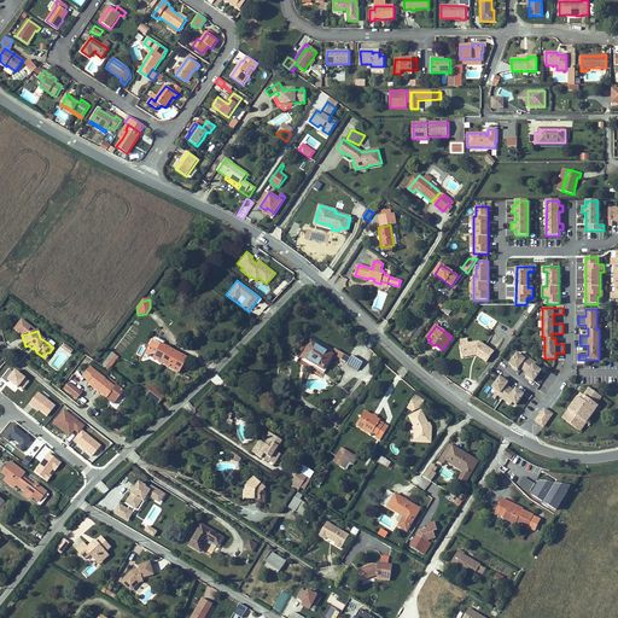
[(146,349),(149,350),(146,355),(178,373),(186,359),(155,340),(151,345),(149,345),(146,349)]
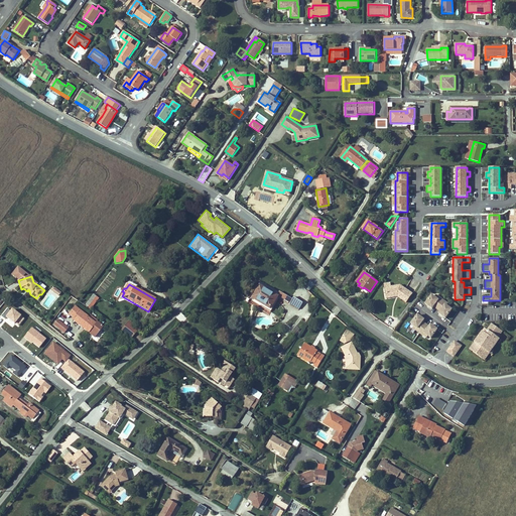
[(400,285),(391,287),(386,287),(388,297),(398,295),(399,296),(399,298),(406,303),(412,294),(400,285)]
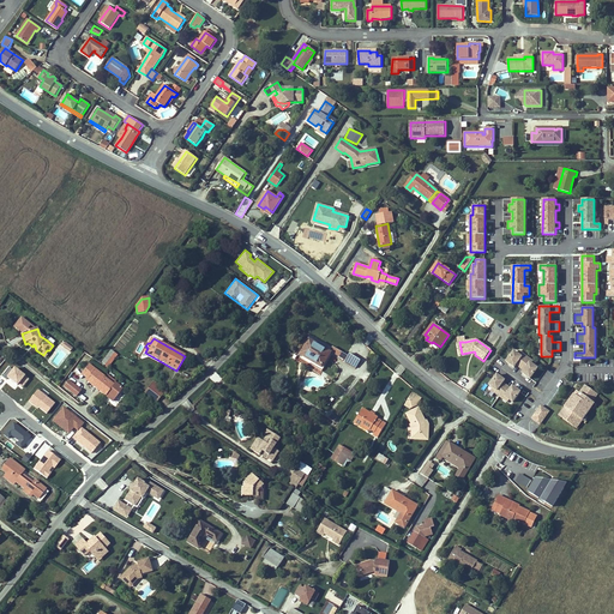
[(304,351),(311,356),(307,360),(321,368),(331,353),(309,341),(304,351)]
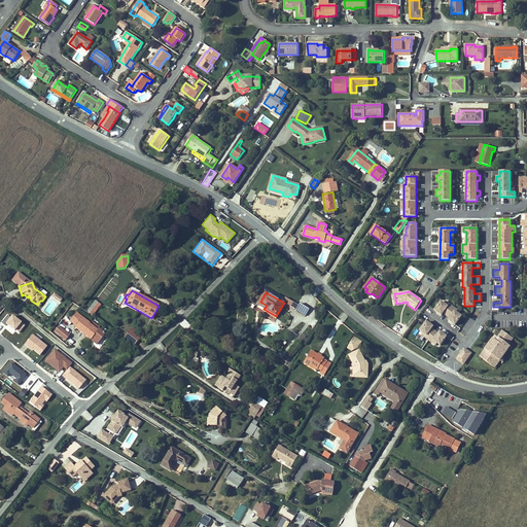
[(90,314),(99,304),(95,301),(86,312),(90,314)]
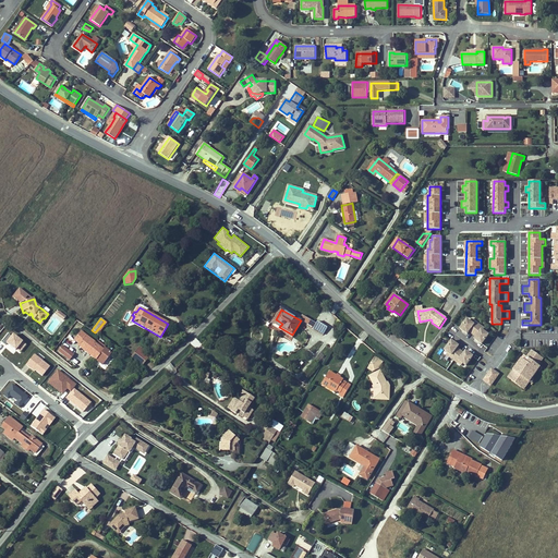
[(470,320),(466,318),(460,327),(466,332),(469,330),(476,336),(474,338),(482,344),(489,334),(486,331),(487,329),(472,318),(470,320)]
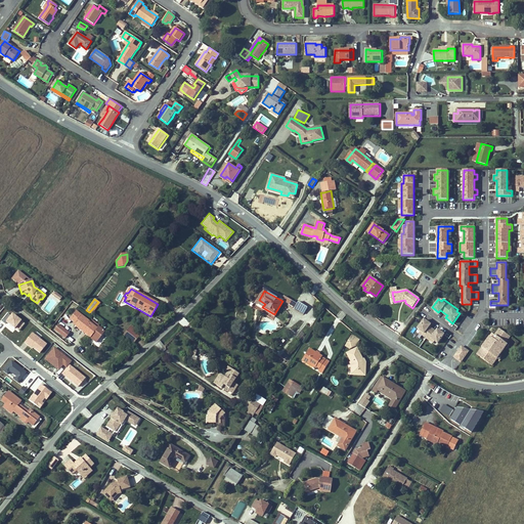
[(92,314),(100,303),(98,302),(89,312),(92,314)]
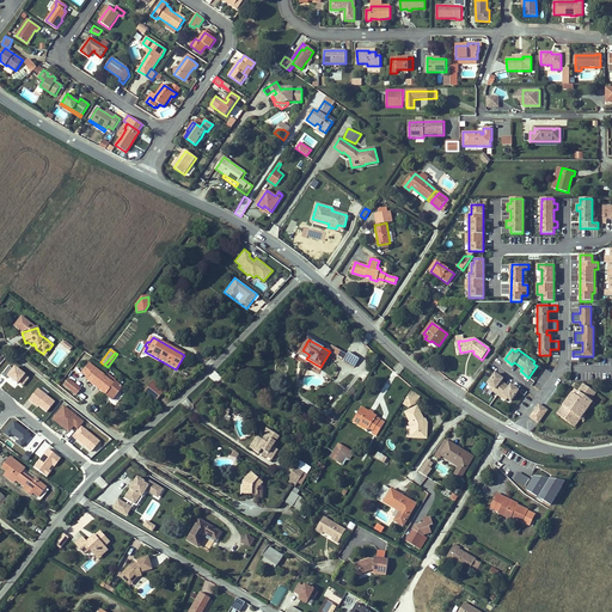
[(360,359),(349,353),(344,360),(355,367),(360,359)]
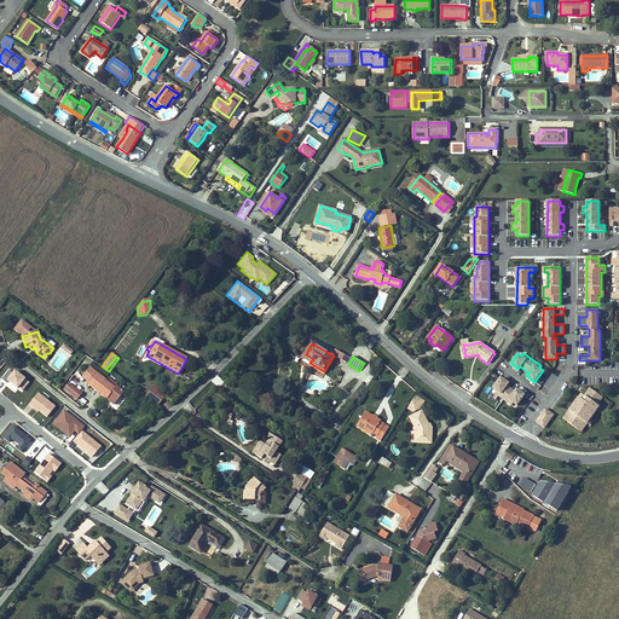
[(509,383),(501,377),(492,388),(497,392),(496,394),(512,405),(513,403),(516,405),(525,395),(516,389),(514,392),(507,386),(509,383)]
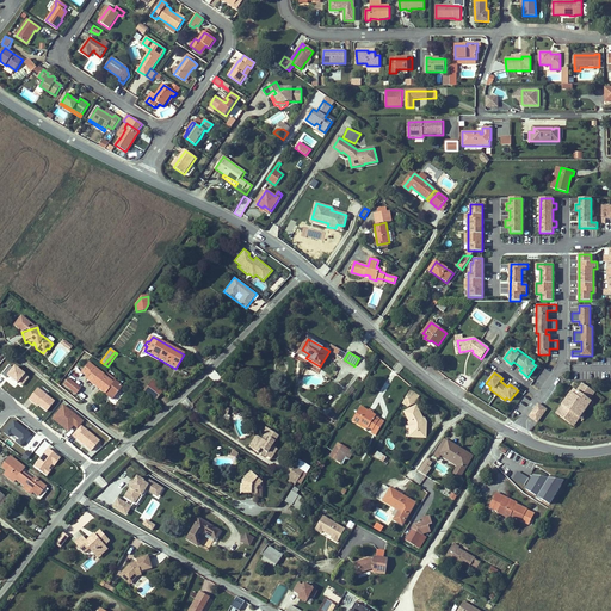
[(115,380),(106,374),(104,376),(112,383),(113,381),(115,380)]
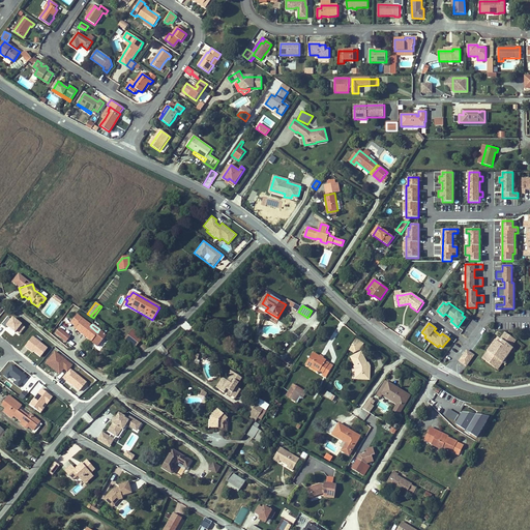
[(90,342),(92,340),(98,345),(106,336),(98,330),(97,332),(90,326),(83,335),(90,342)]
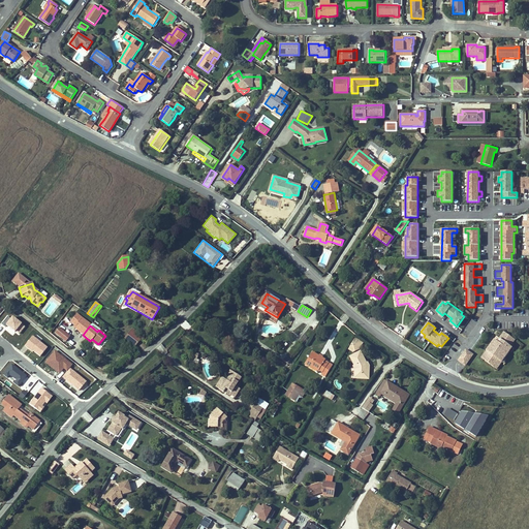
[(62,340),(67,335),(59,328),(55,333),(62,340)]
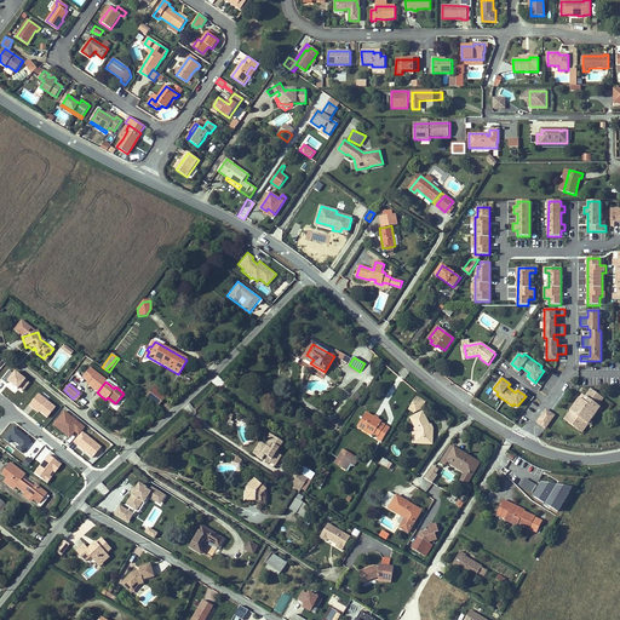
[(590,388),(585,394),(600,405),(604,397),(590,388)]
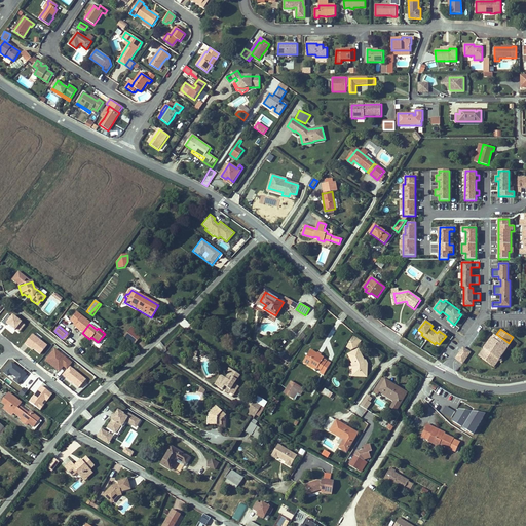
[(136,335),(129,330),(124,336),(134,344),(139,338),(140,338),(142,335),(139,332),(138,333),(136,335)]
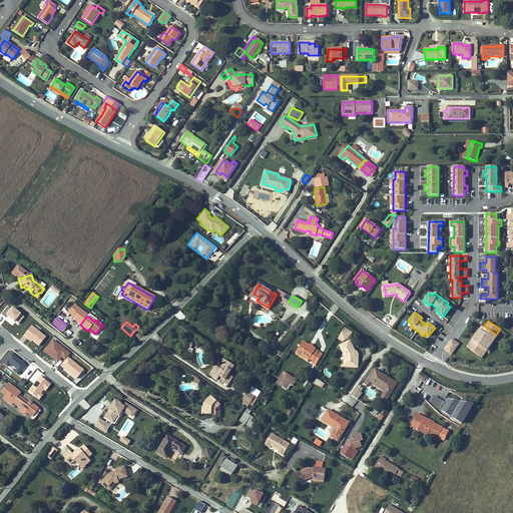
[(483,357),(499,337),(496,335),(484,326),(482,330),(480,328),(467,345),(483,357)]
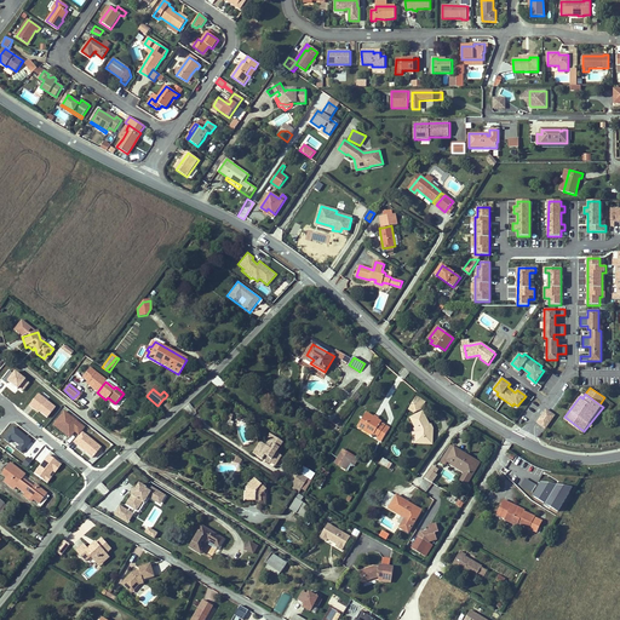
[(419,409),(424,401),(417,396),(408,409),(413,412),(419,409)]
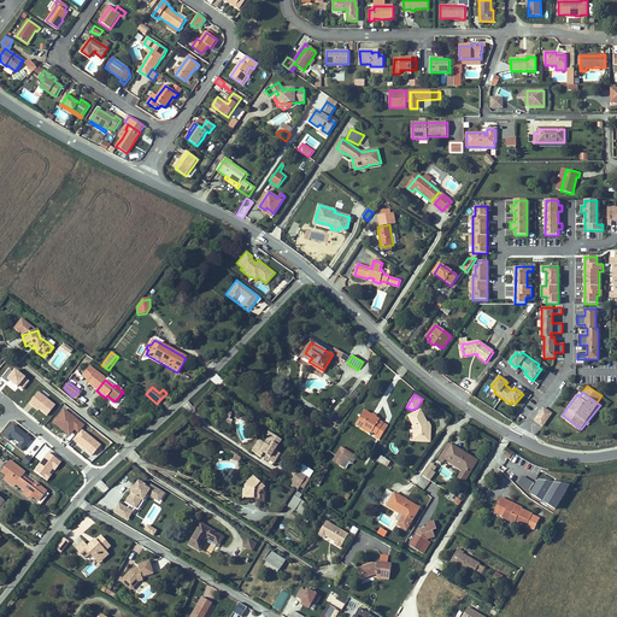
[(553,413),(544,406),(534,421),(542,427),(553,413)]
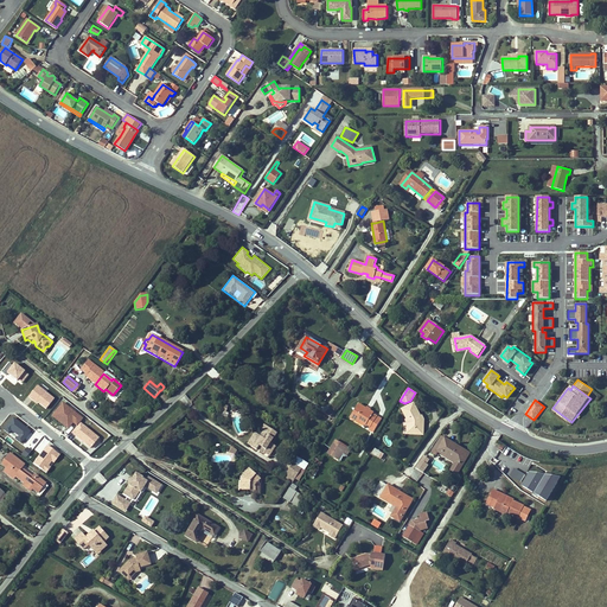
[(402,409),(406,419),(404,419),(408,423),(408,429),(415,429),(415,435),(425,436),(425,430),(421,430),(421,427),(420,423),(419,420),(421,419),(420,416),(414,403),(402,409)]
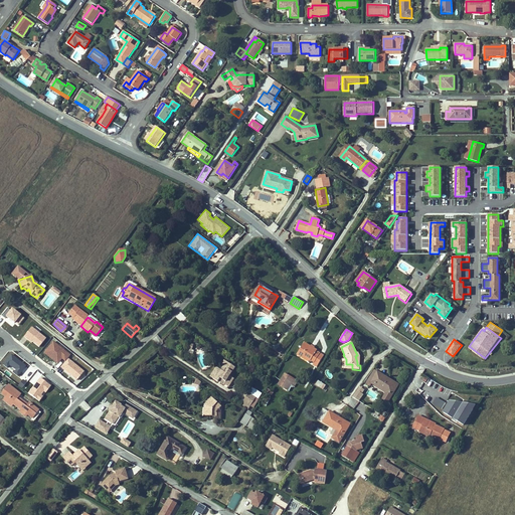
[(304,344),(299,354),(310,361),(314,363),(313,366),(317,368),(323,357),(316,352),(304,344)]
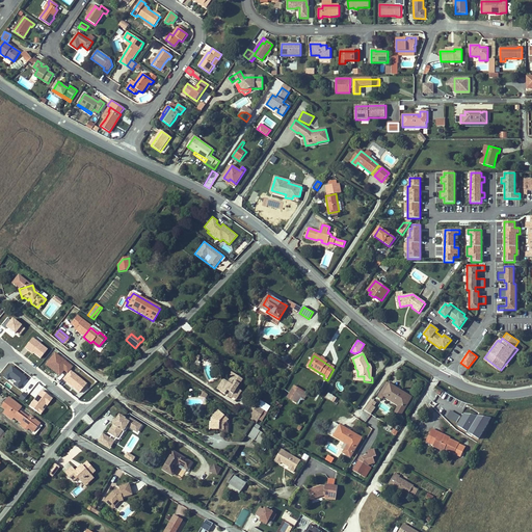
[(319,376),(320,373),(309,366),(307,369),(319,376)]
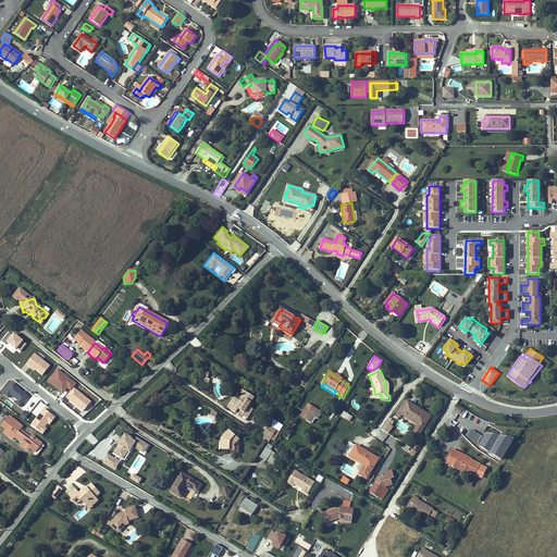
[(370,399),(381,399),(381,394),(374,394),(374,388),(371,384),(369,385),(370,391),(370,399)]
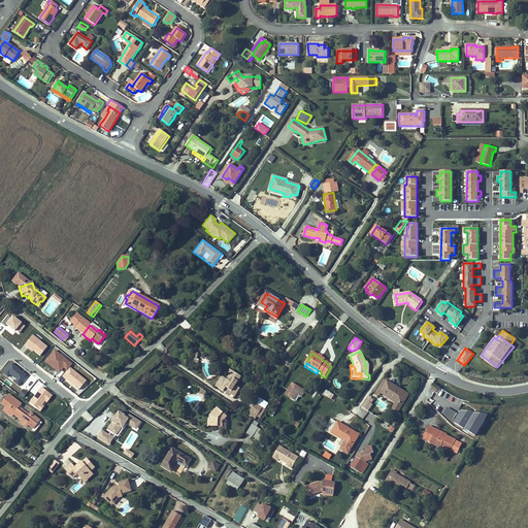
[(299,376),(292,372),(279,394),(291,400),(288,405),(296,409),(306,393),(294,386),(299,376)]
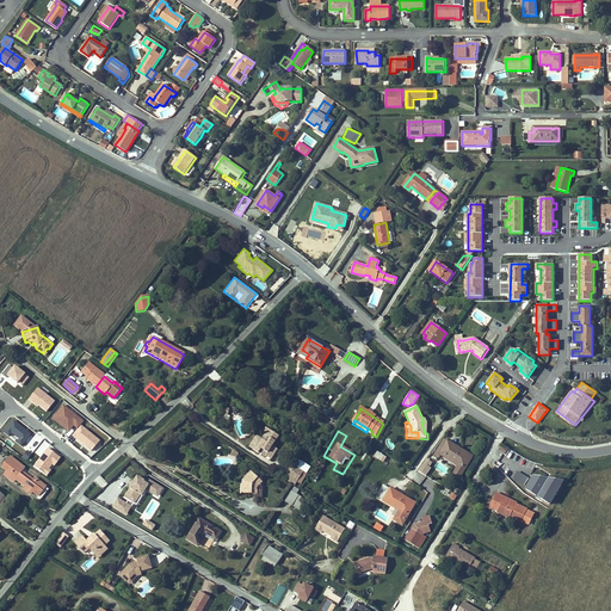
[(264,442),(261,440),(254,451),(260,456),(264,451),(270,456),(269,457),(273,461),(279,451),(275,448),(281,439),(271,432),(267,438),(264,442)]
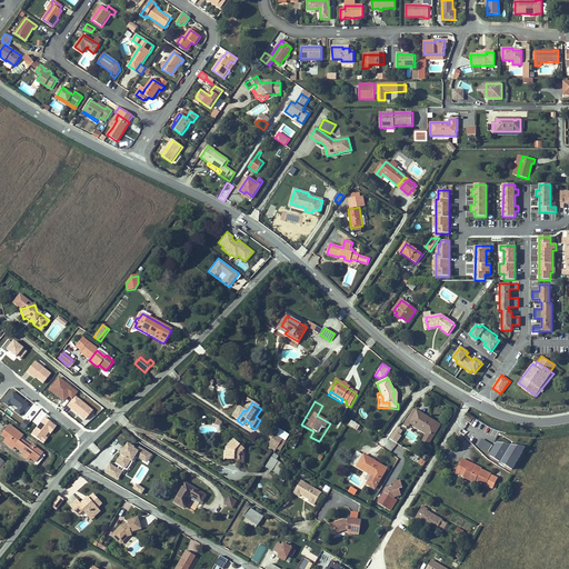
[(233,418),(237,420),(243,410),(240,408),(233,418)]
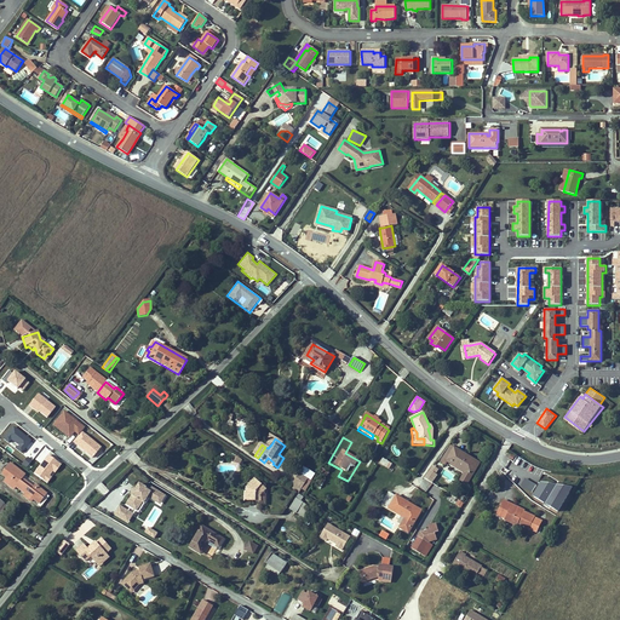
[(454,447),(451,445),(440,461),(447,465),(448,463),(465,472),(460,480),(468,484),(481,463),(454,446),(454,447)]
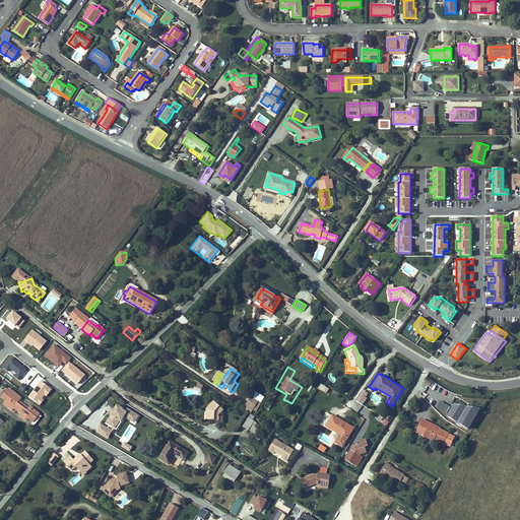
[(326,393),(329,388),(321,384),(318,389),(326,393)]
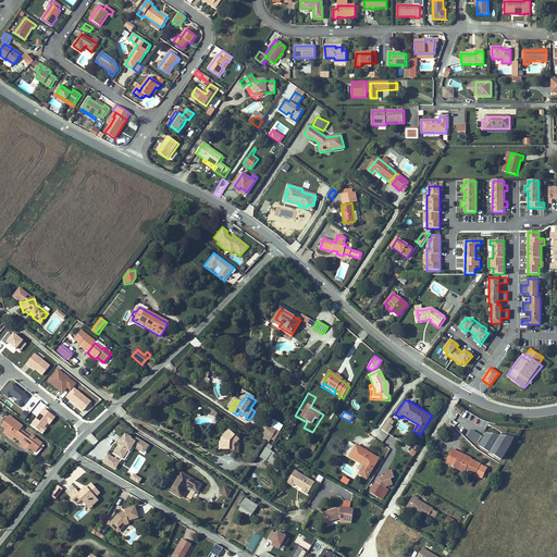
[(388,434),(394,426),(392,425),(395,422),(390,418),(381,429),(388,434)]
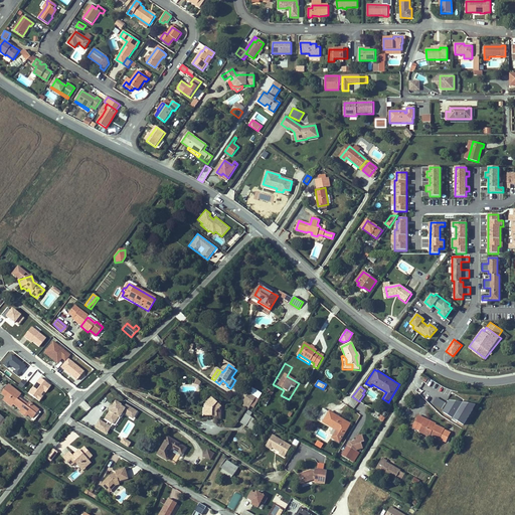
[(16,399),(18,397),(20,394),(12,388),(3,400),(11,406),(13,404),(20,410),(20,411),(26,416),(27,414),(34,420),(40,412),(29,404),(28,405),(26,407),(16,399)]
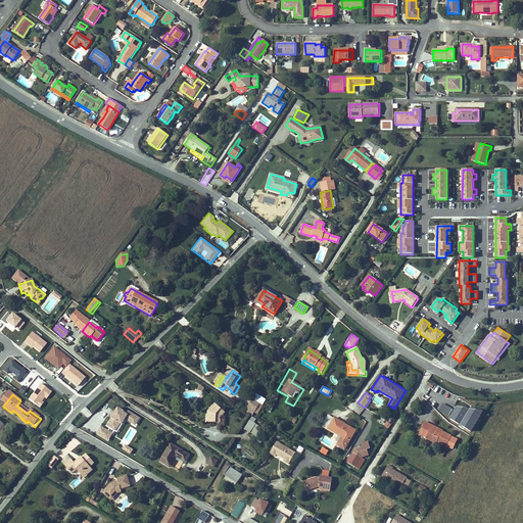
[(263,406),(256,401),(249,411),(256,416),(263,406)]
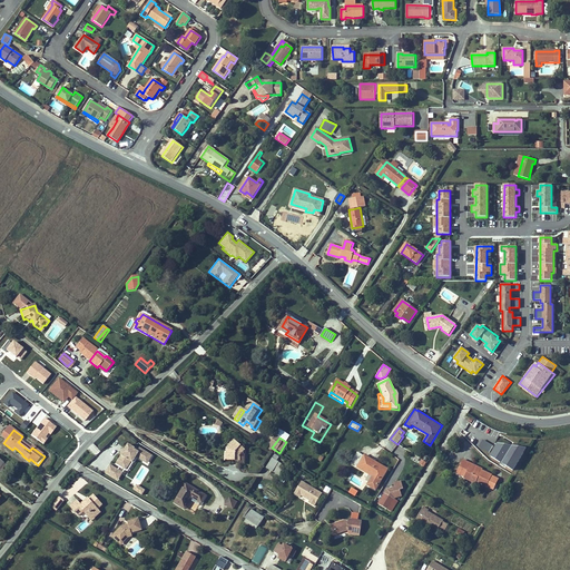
[(29,451),(31,449),(20,440),(18,442),(29,451)]
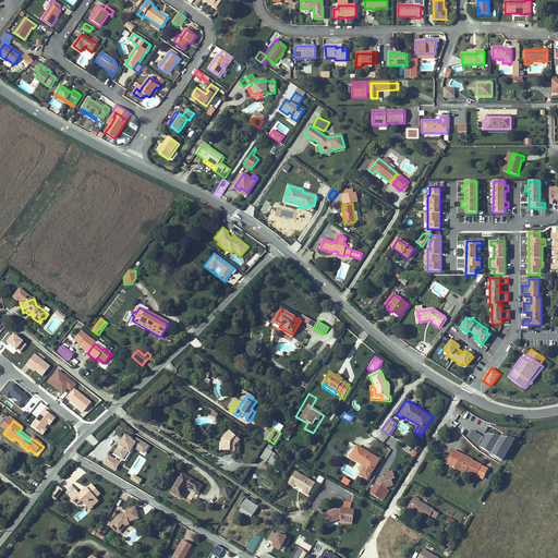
[(478,444),(483,436),(473,431),(469,438),(478,444)]
